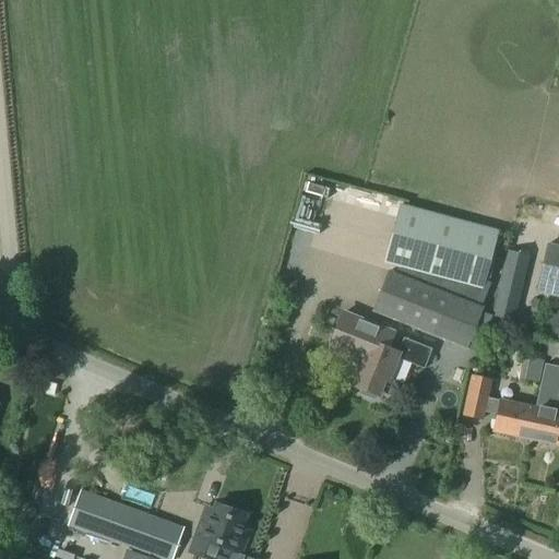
[(401,204),(383,264),(411,271),(483,290),(499,230),(401,204)]
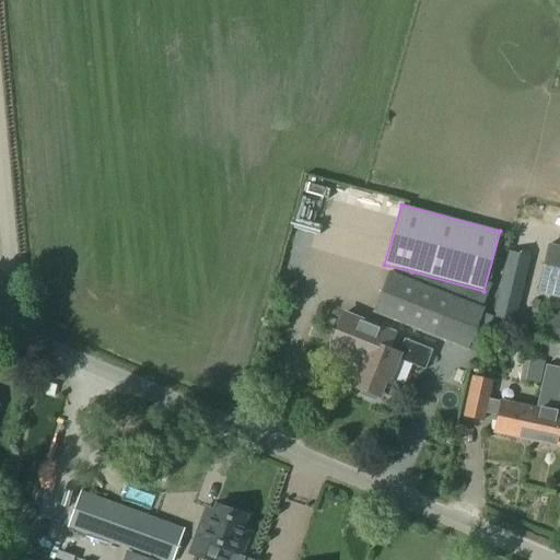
[(559,247),(549,245),(539,288),(559,292),(559,247)]
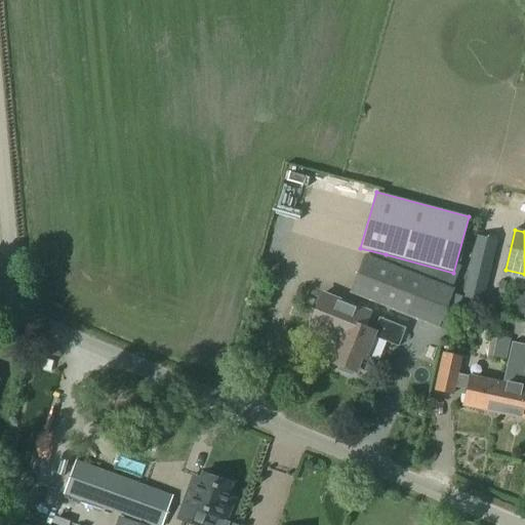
[(476,236),(461,297),(483,303),(497,241),(476,236)]
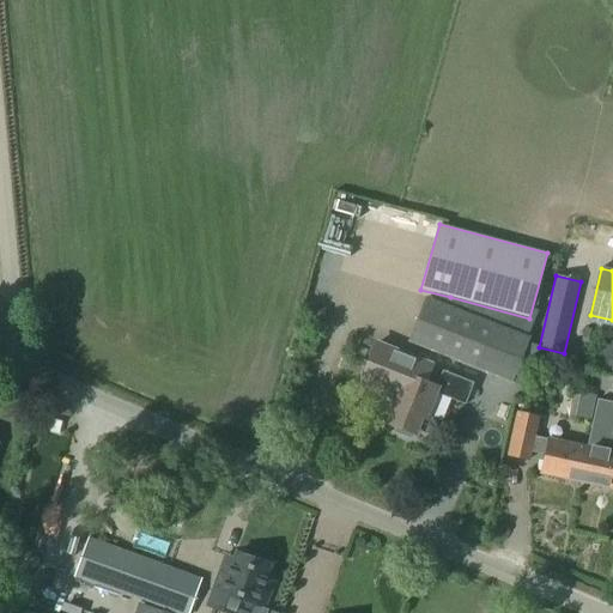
[(424,299),(407,343),(510,382),(527,338),(424,299)]
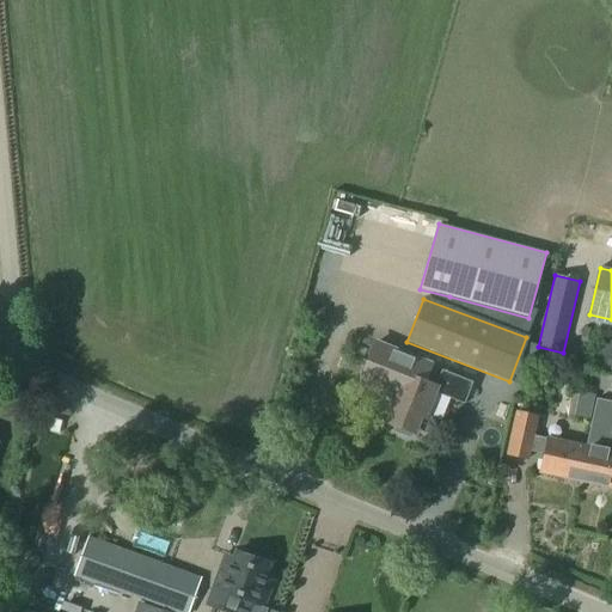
[(611,346),(597,342),(587,387),(611,392),(611,346)]
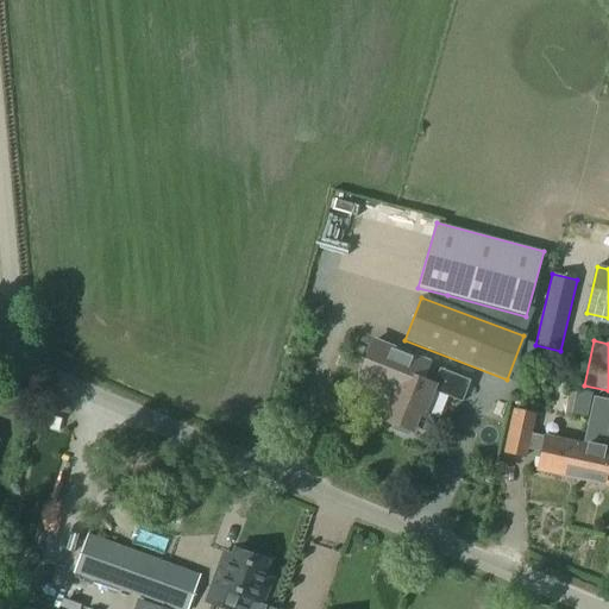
[(371,344),(357,380),(395,394),(384,422),(393,425),(391,431),(408,437),(409,432),(412,433),(414,428),(425,433),(431,418),(422,415),(433,387),(421,382),(427,365),(371,344)]
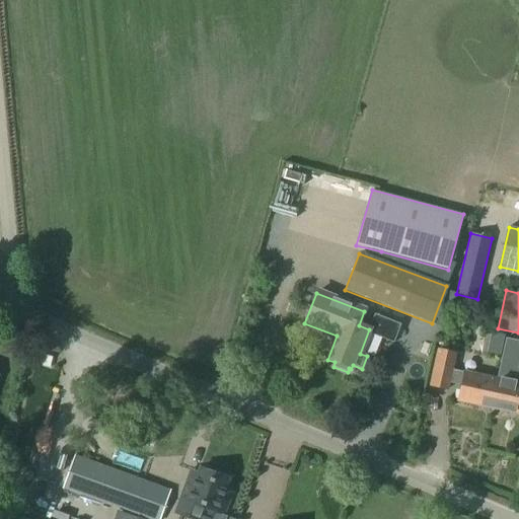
[(457,400),(491,408),(497,378),(452,369),(455,353),(437,349),(430,385),(448,388),(449,382),(461,385),(457,400)]
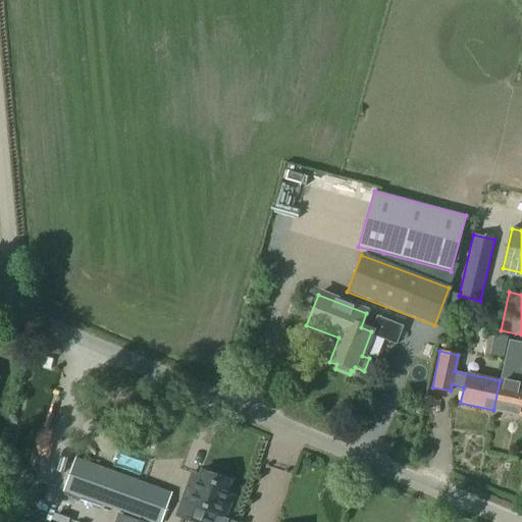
[(521,385),(517,384),(519,377),(502,373),(500,380),(493,410),(521,416),(521,385)]
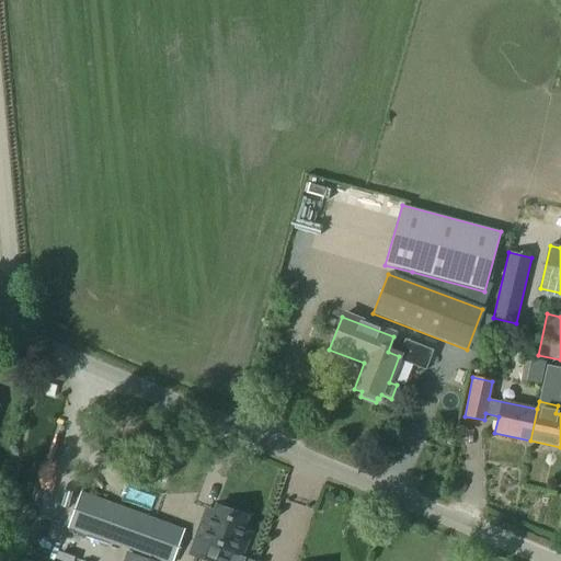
[(79,492),(66,526),(124,549),(157,560),(173,560),(185,529),(79,492)]
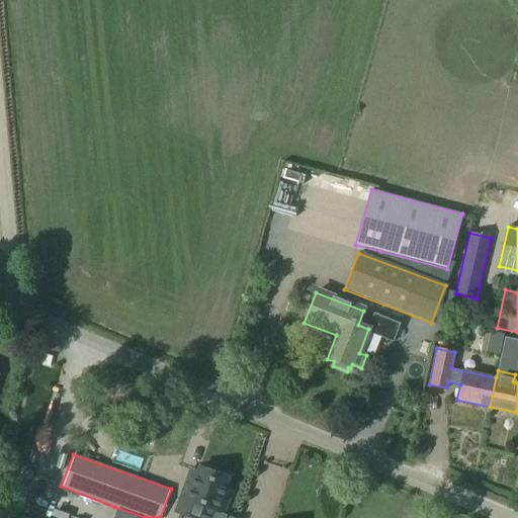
[(198,468),(185,510),(197,514),(200,504),(221,511),(231,479),(198,468)]
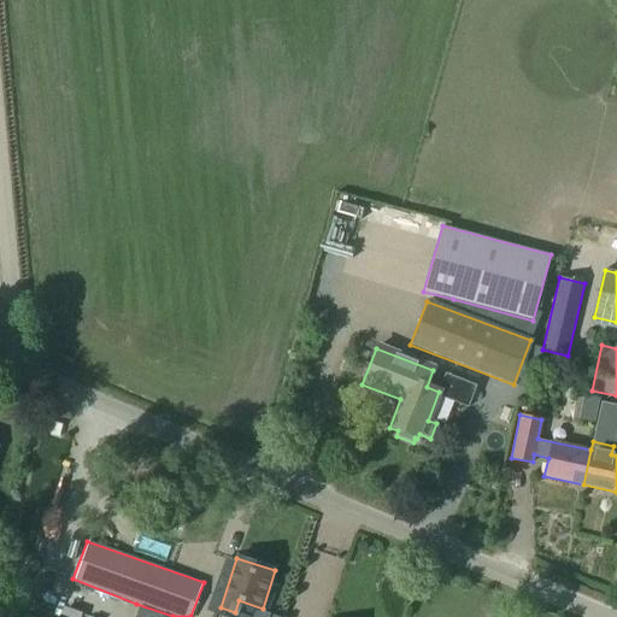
[(172,616),(136,604),(130,616),(172,616)]
